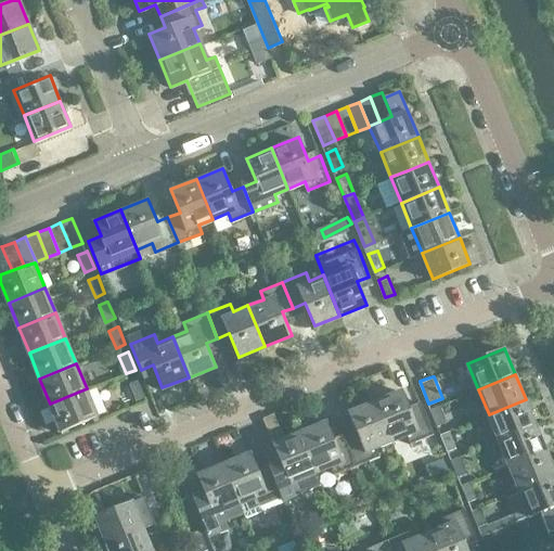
[(145,395),(139,377),(129,381),(137,398),(145,395)]
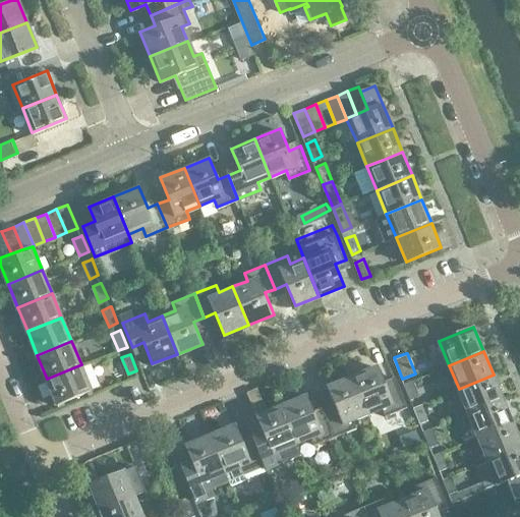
[(81,364),(47,379),(57,403),(91,389),(81,364)]
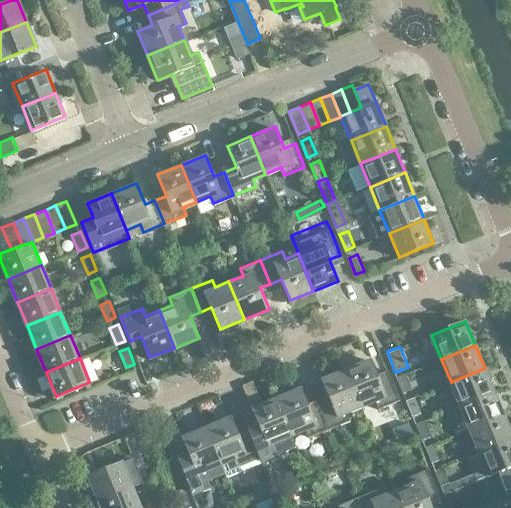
[(370,359),(346,369),(361,407),(375,401),(378,408),(400,399),(390,376),(379,381),(370,359)]
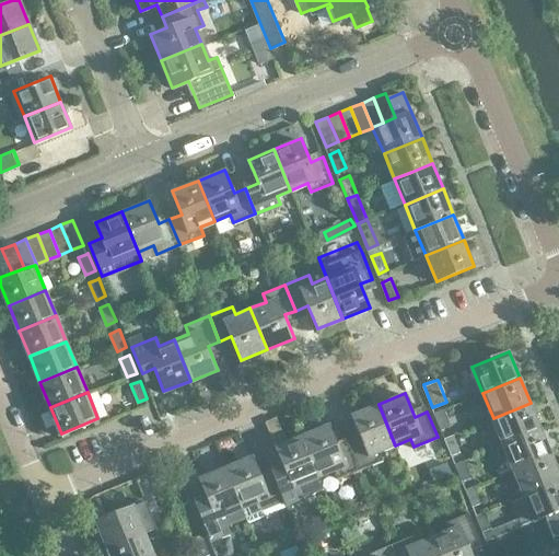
[(531,403),(493,418),(503,443),(540,428),(531,403)]
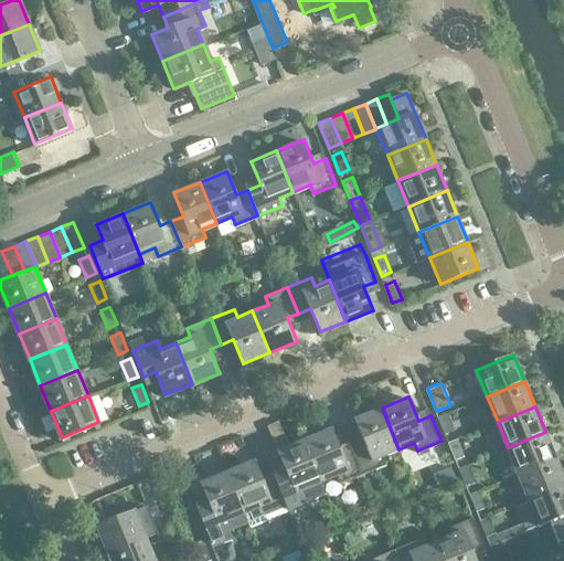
[(365,443),(353,447),(366,480),(368,479),(365,473),(387,464),(384,455),(398,450),(382,408),(355,419),(365,443)]
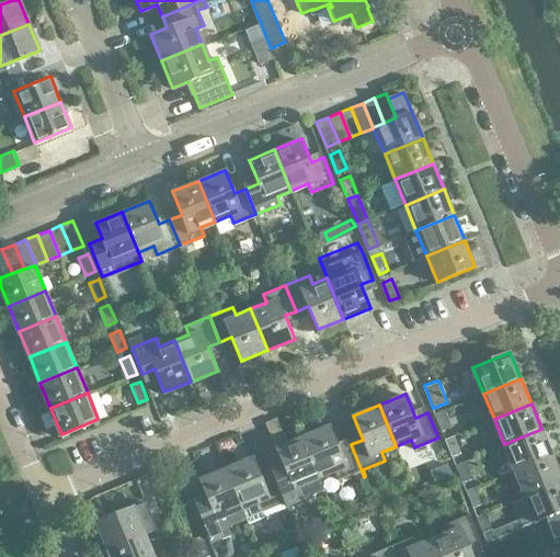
[(444,408),(435,411),(442,429),(452,425),(444,408)]
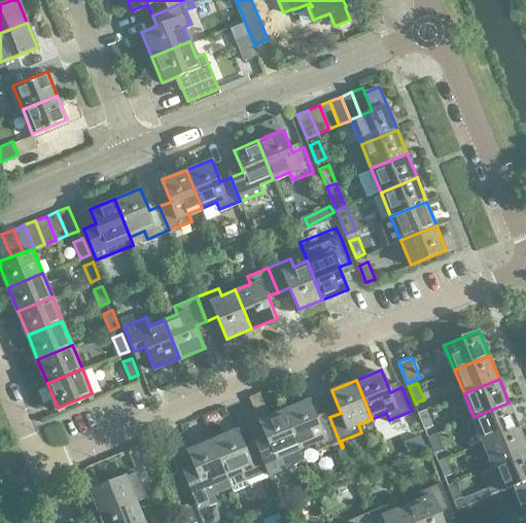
[(309,399),(285,410),(301,448),(315,442),(318,450),(334,444),(336,450),(342,448),(329,417),(318,422),(309,399)]
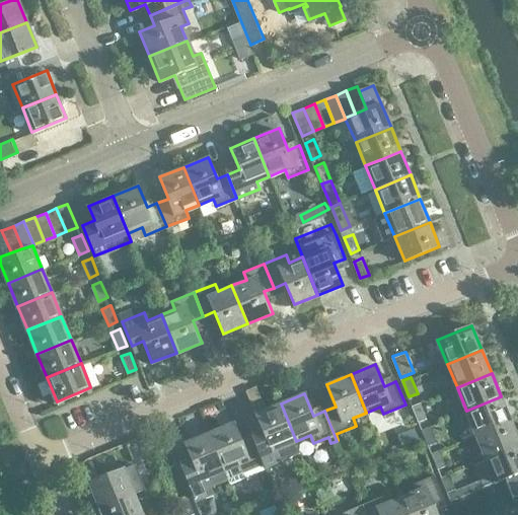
[(501,396),(466,411),(476,434),(511,420),(501,396)]
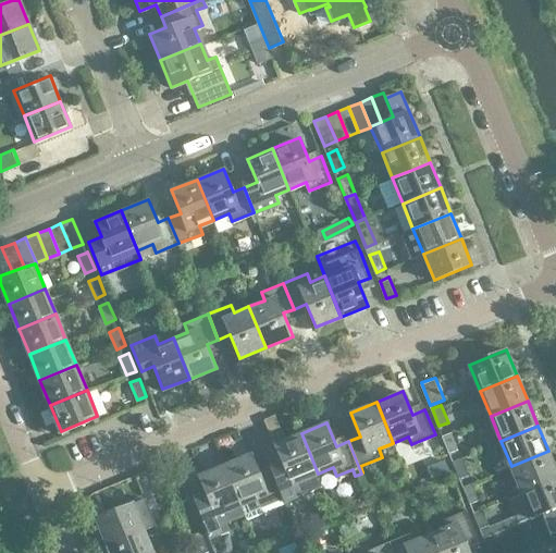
[(453,461),(462,457),(452,430),(442,433),(453,461)]
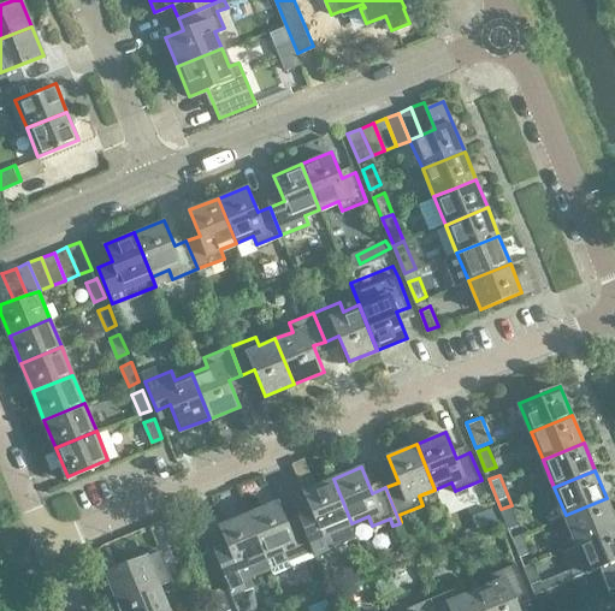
[(352,523),(333,479),(303,491),(314,517),(302,522),(313,550),(314,552),(356,535),(352,523)]
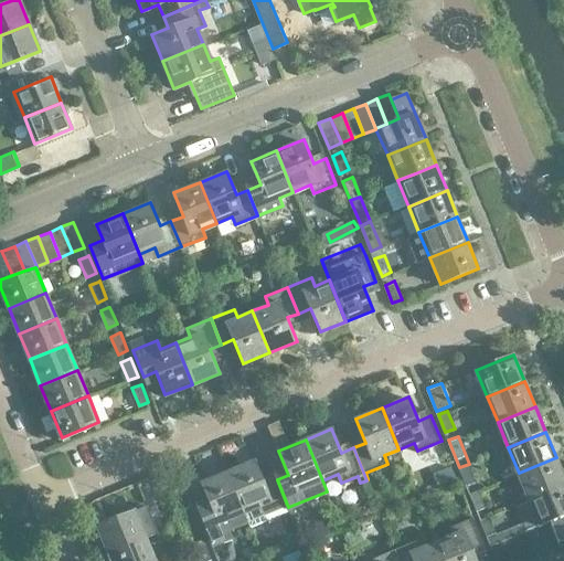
[(563,476),(556,457),(519,473),(529,499),(563,484),(563,476)]
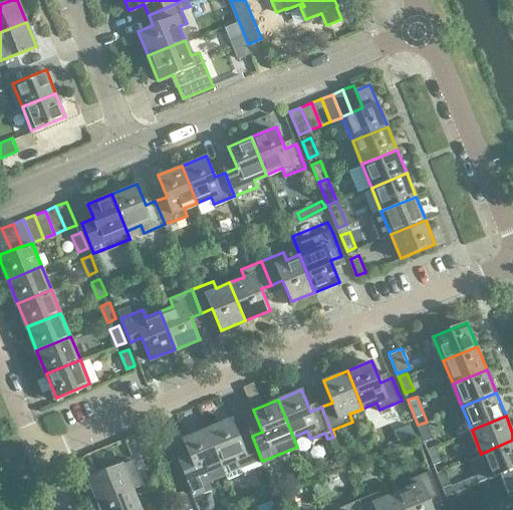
[(261,459),(252,436),(240,440),(231,418),(208,428),(224,466),(226,473),(261,459)]
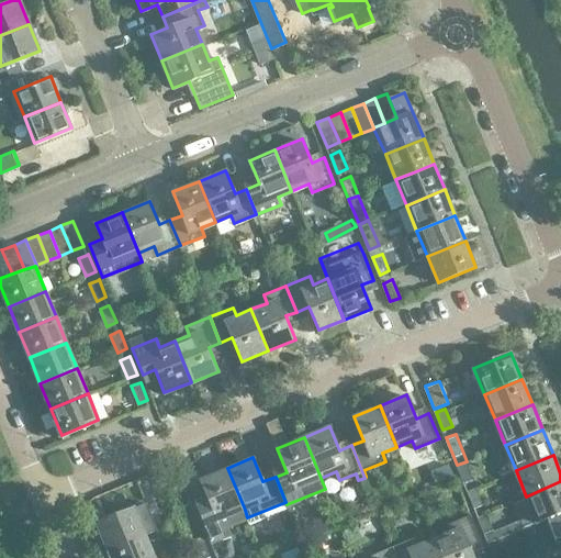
[(457,465),(463,481),(473,478),(467,461),(457,465)]
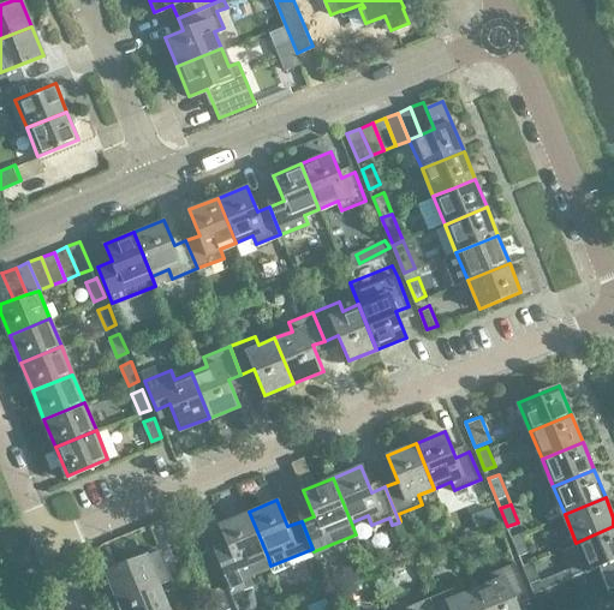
[(228,550),(218,555),(228,582),(254,573),(250,564),(268,557),(249,512),(218,524),(228,550)]
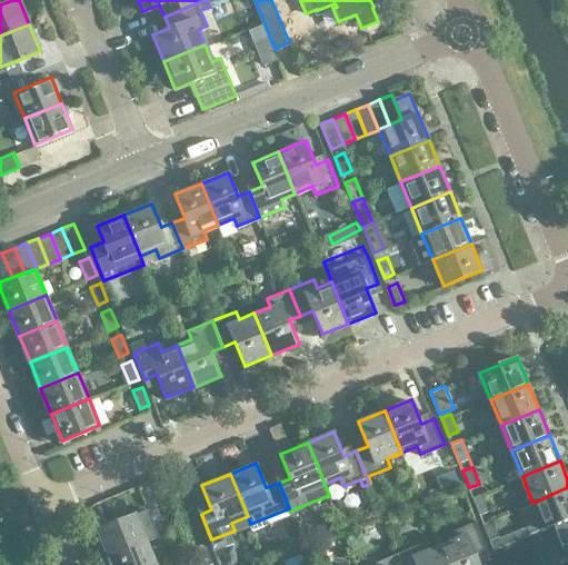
[(567,487),(532,503),(542,527),(554,525),(564,549),(567,547),(567,487)]
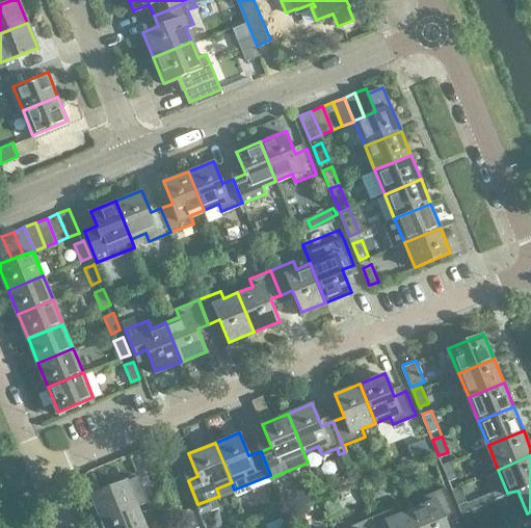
[(183,482),(174,459),(164,464),(174,486),(183,482)]
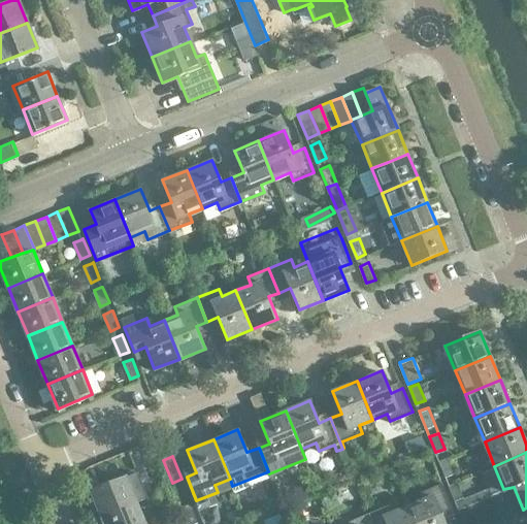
[(448,456),(438,459),(446,476),(455,472),(448,456)]
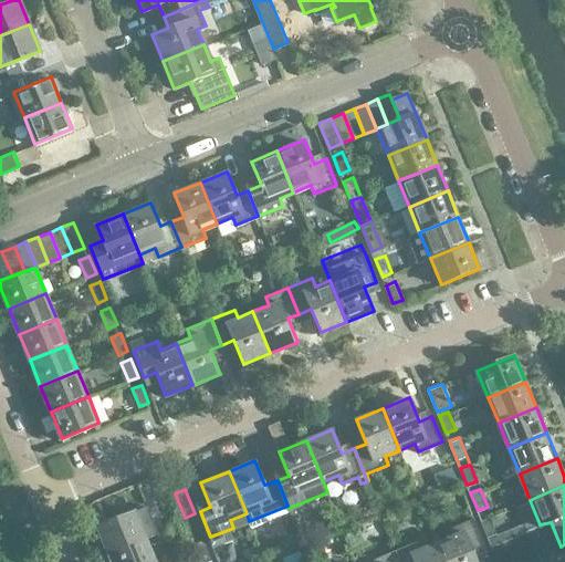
[(96,524),(107,551),(145,537),(134,510),(96,524)]
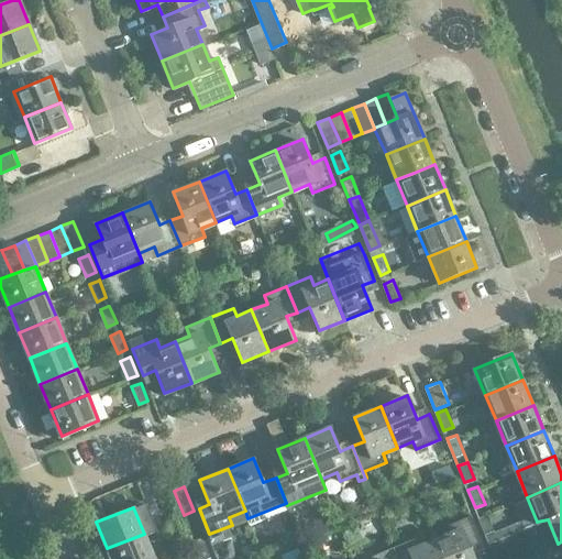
[(488,512),(478,516),(488,541),(500,537),(513,532),(517,530),(514,522),(495,528),(488,512)]
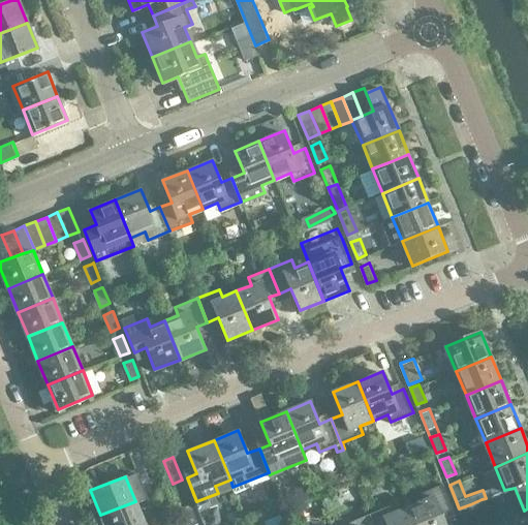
[(182,482),(174,486),(180,501),(189,498),(182,482)]
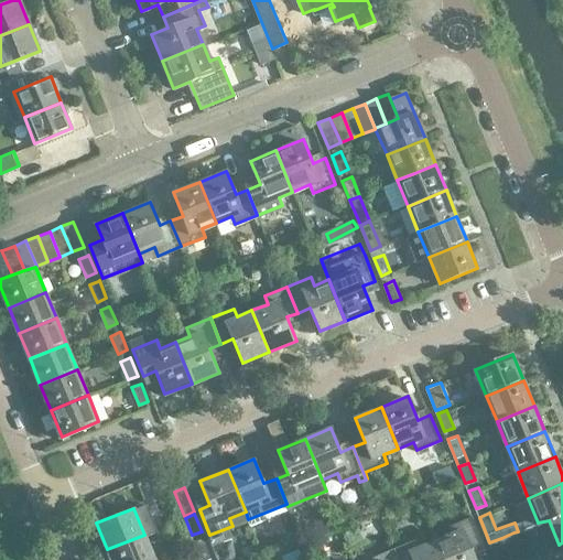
[(451,534),(435,539),(443,559),(475,559),(469,546),(482,540),(471,515),(447,525),(451,534)]
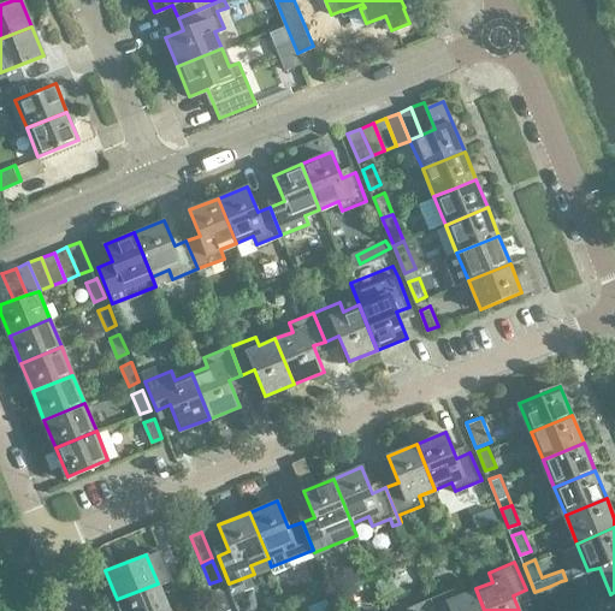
[(589,573),(587,570),(598,599),(610,594),(599,568),(589,573)]
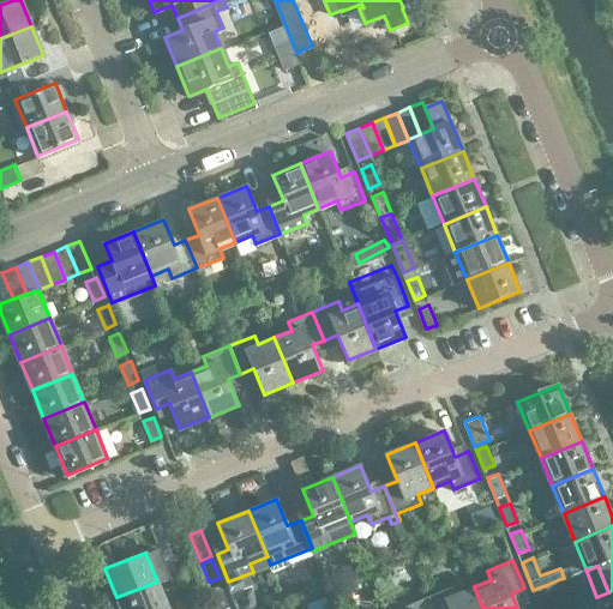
[(596,597),(586,568),(572,574),(584,603),(596,597)]
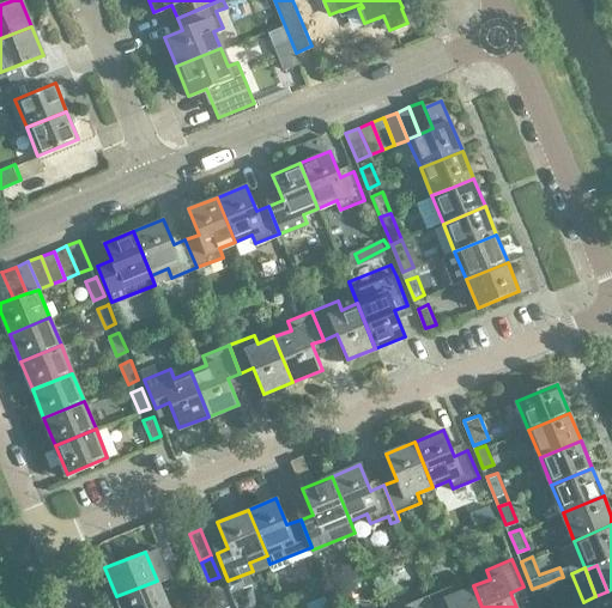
[(583,602),(571,573),(563,577),(558,578),(570,607),(583,602)]
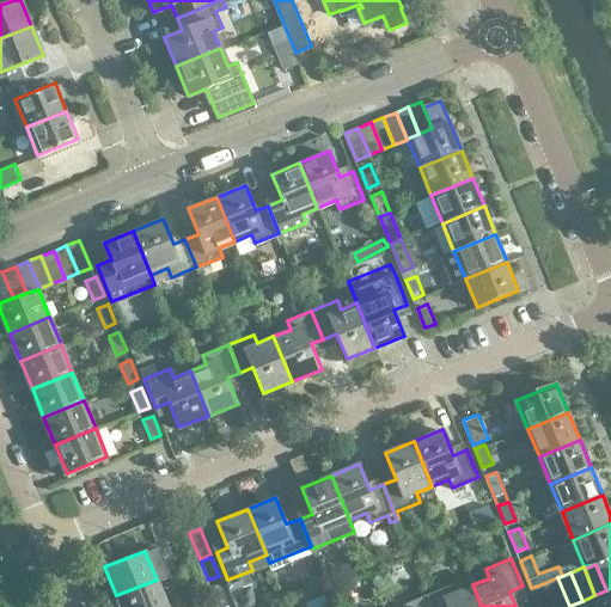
[(557,577),(544,583),(554,606),(566,606),(569,606),(557,577)]
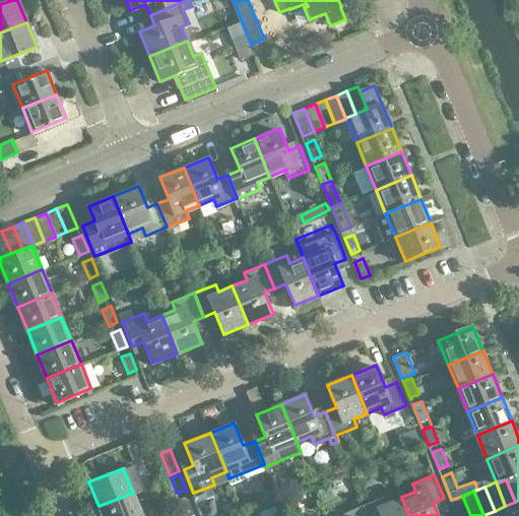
[(133,493),(99,506),(103,515),(142,515),(133,493)]
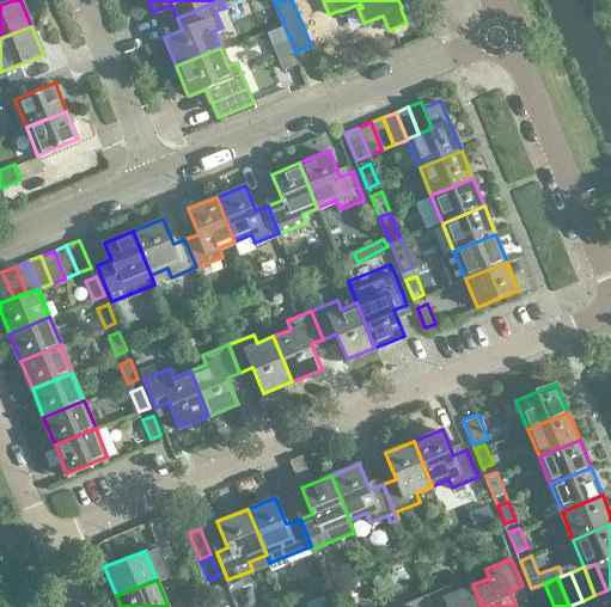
[(453,583),(427,593),(433,606),(481,606),(472,584),(457,592),(453,583)]
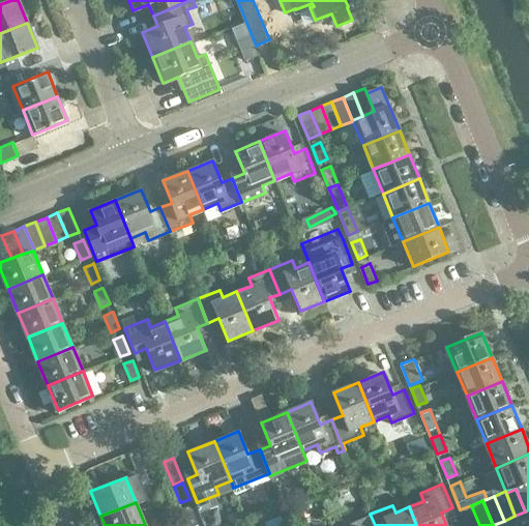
[(479,525),(471,505),(460,509),(466,525),(479,525)]
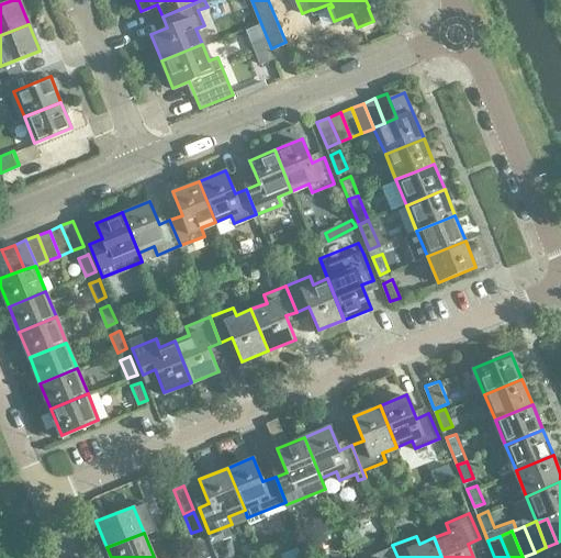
[(370,557),(397,557),(392,545),(370,555),(370,557)]
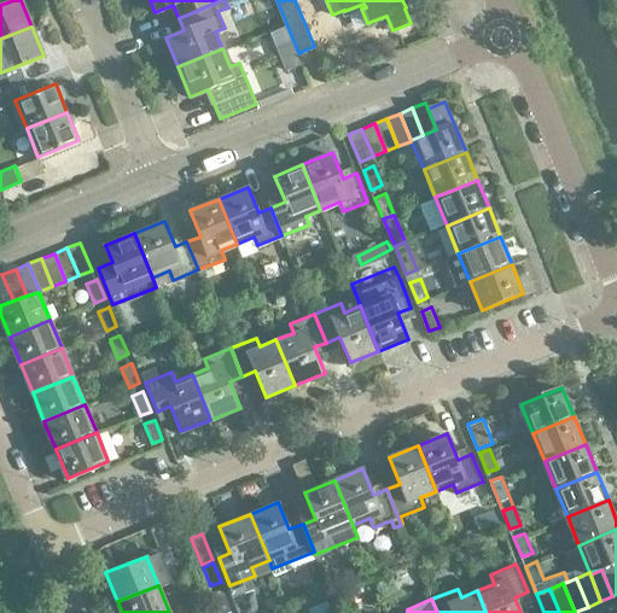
[(221,612),(233,612),(228,600),(219,605),(221,612)]
